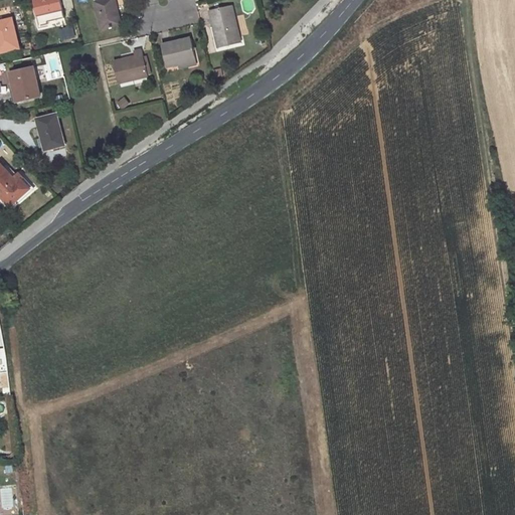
[(63,9),(60,0),(34,0),(38,15),(63,9)]
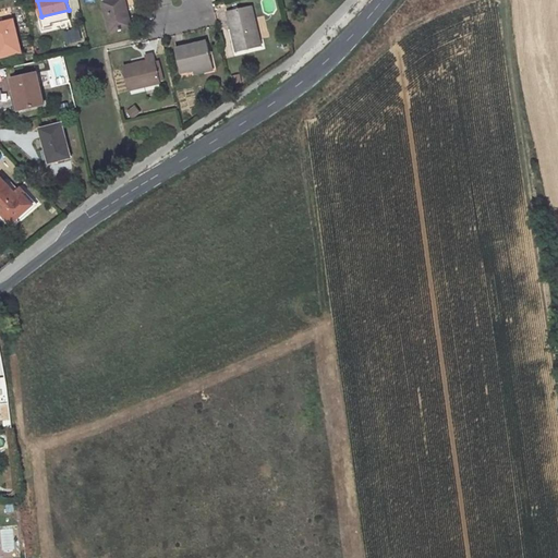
[(131,25),(124,0),(108,0),(104,1),(110,31),(131,25)]
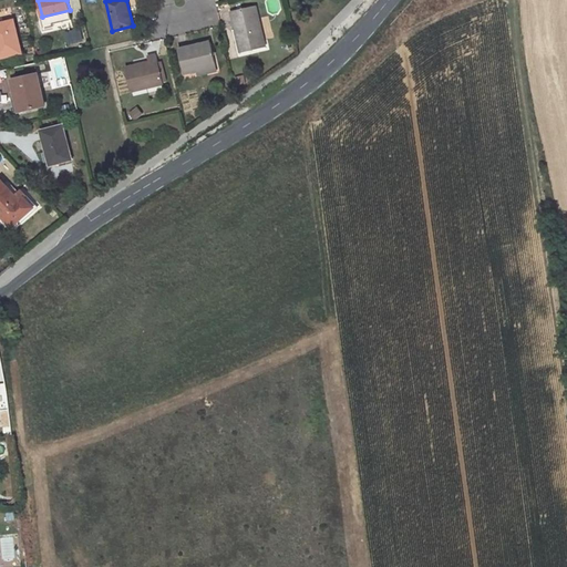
[(266,45),(257,6),(232,11),(240,51),(266,45)]
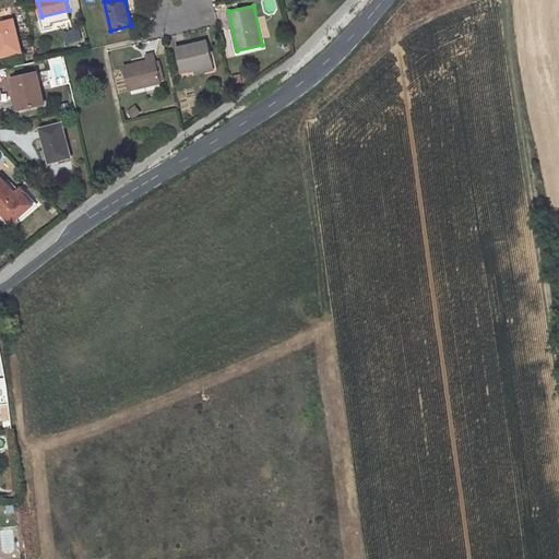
[(0,56),(22,50),(14,20),(0,23),(0,56)]
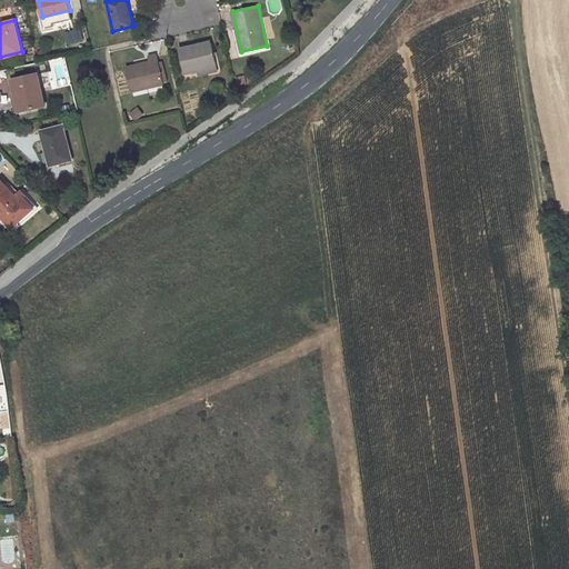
[(69,46),(86,42),(82,29),(66,32),(69,46)]
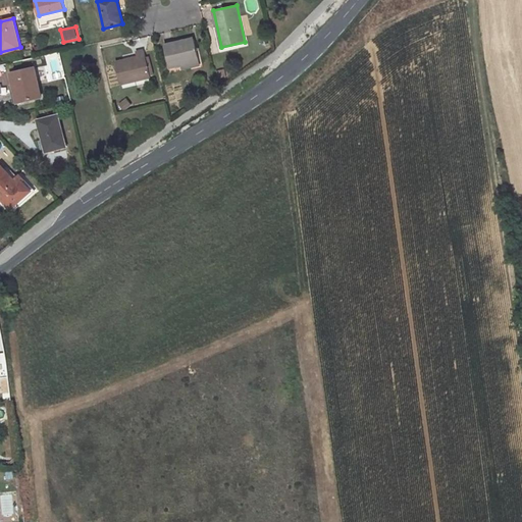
[(199,59),(194,38),(164,45),(169,66),(199,59)]
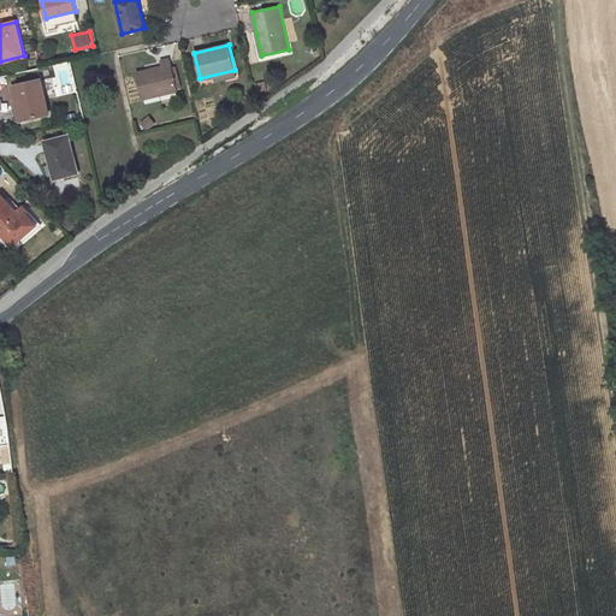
[(177,90),(170,58),(161,60),(163,67),(146,71),(146,70),(137,72),(143,98),(177,90)]
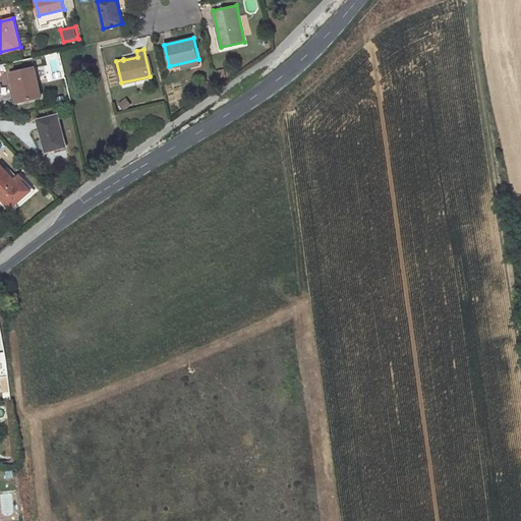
[(42,96),(35,67),(10,72),(17,102),(42,96)]
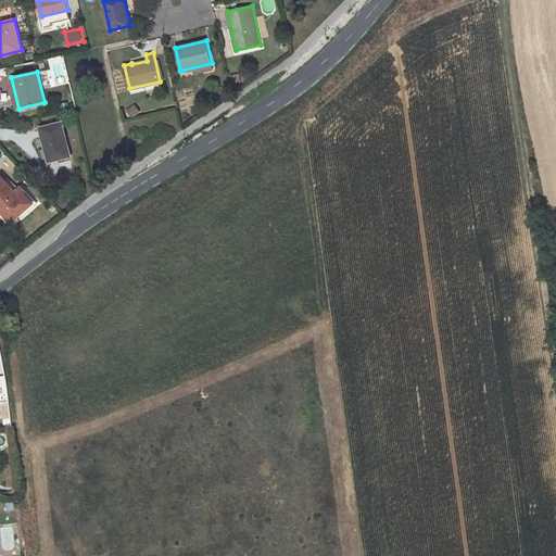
[(70,155),(62,122),(40,127),(49,162),(70,155)]
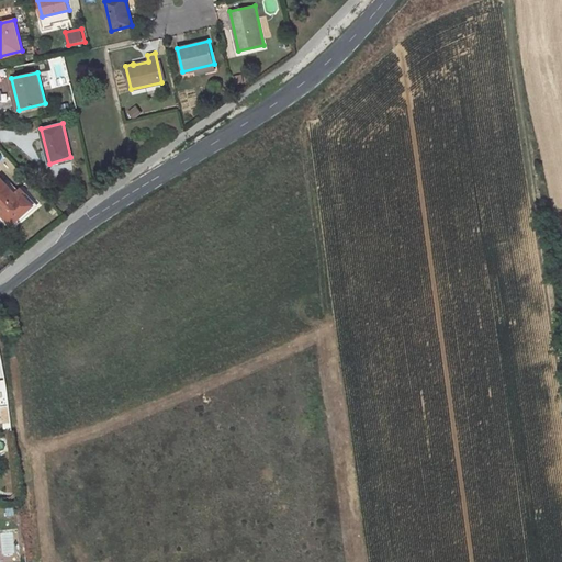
[(21,198),(1,177),(0,177),(0,213),(11,225),(34,204),(24,194),(21,198)]
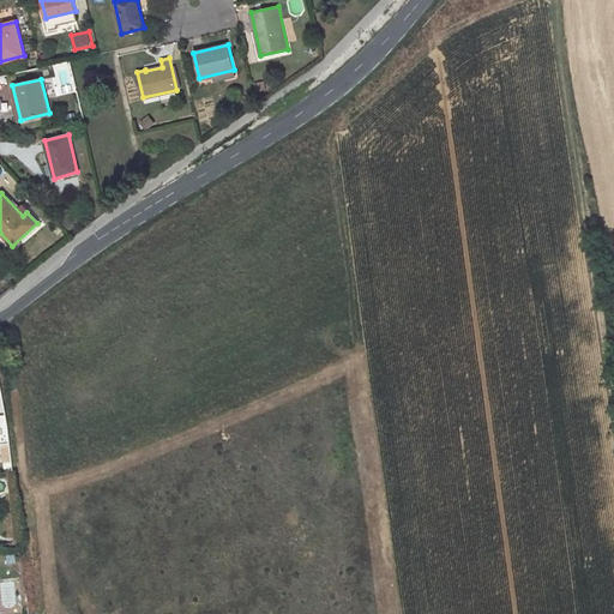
All buildings are outlined.
